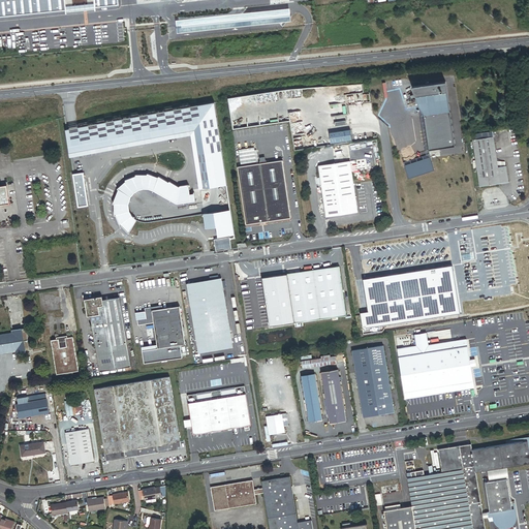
[(0,0),(0,14),(121,3),(120,0),(0,0)]
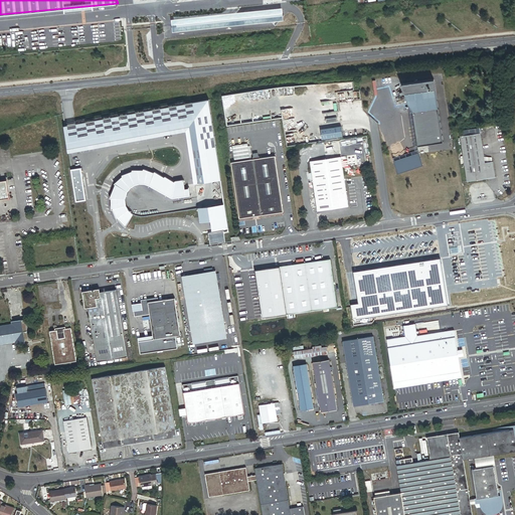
[(283,9),(172,20),(174,32),(284,20),(283,9)]
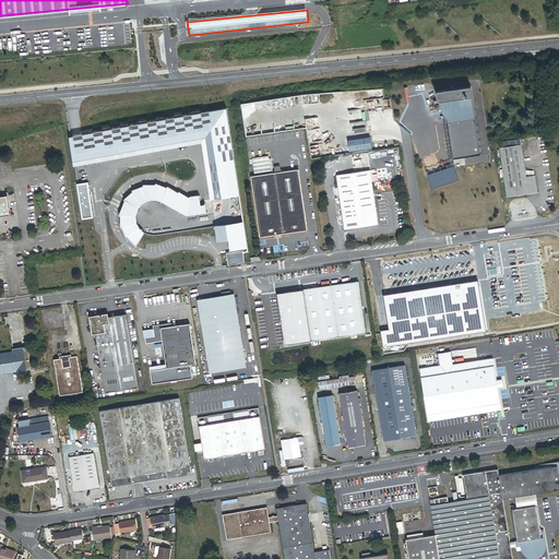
[(473,85),(438,90),(449,121),(454,158),(483,155),(476,118),(473,85)]
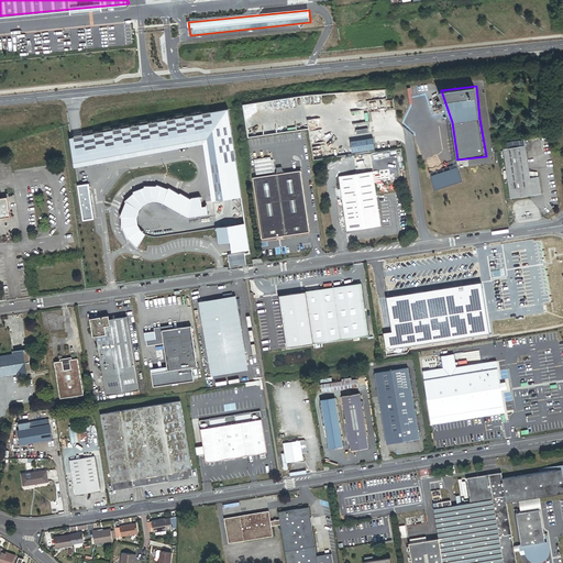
[(207,138),(216,200),(242,196),(228,108),(69,136),(74,163),(207,138)]
